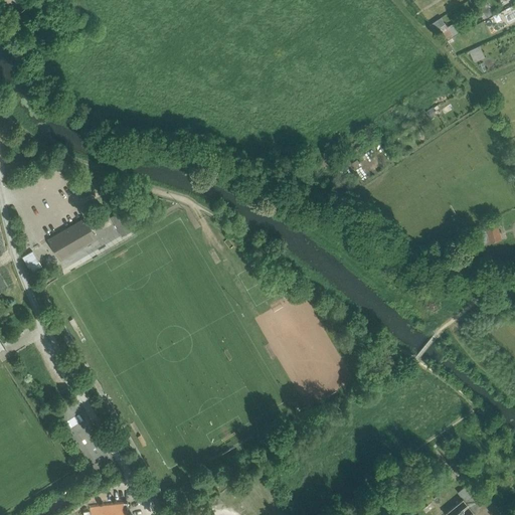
[(456,22),(449,26),(442,17),(433,23),(445,41),(461,30),(456,22)]
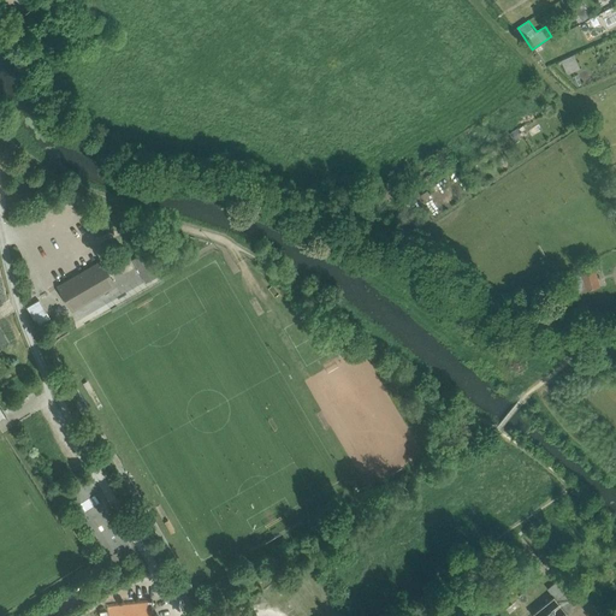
[(574,54),(562,60),(568,73),(580,67),(574,54)]
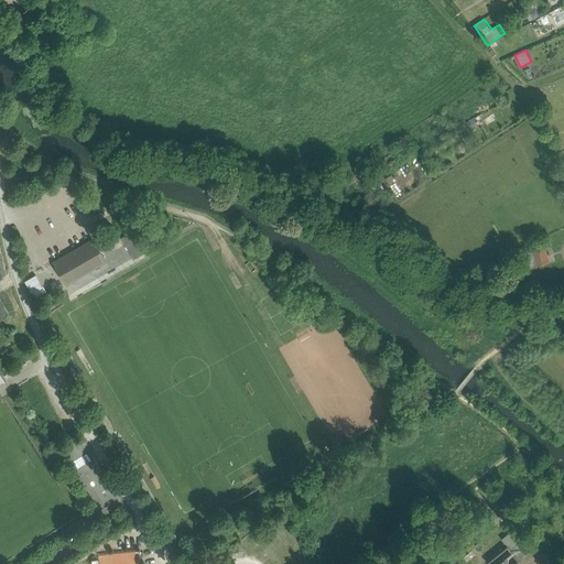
[(131,232),(122,238),(129,250),(138,246),(131,232)]
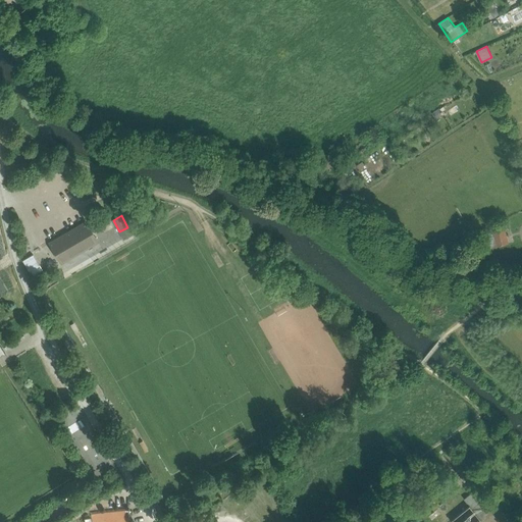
[(86,222),(49,244),(59,260),(91,242),(87,236),(92,232),(86,222)]
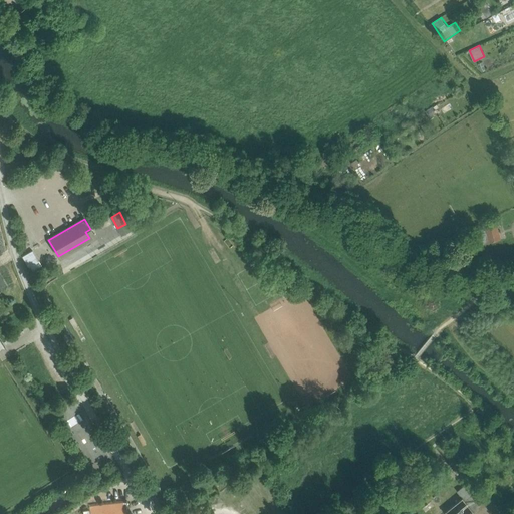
[(496,225),(486,228),(490,242),(500,240),(496,225)]
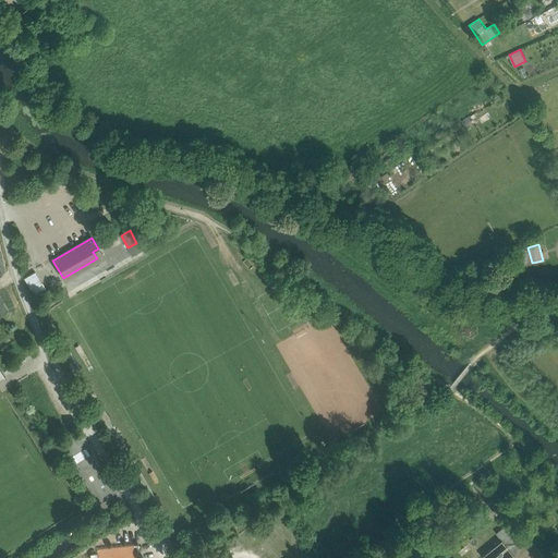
[(35,271),(24,278),(31,290),(33,289),(41,283),(35,271)]
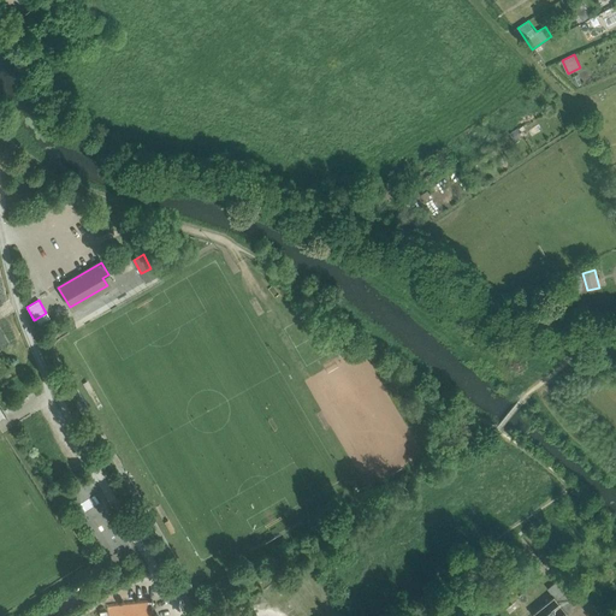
[(46,313),(36,319),(40,325),(49,319),(46,313)]
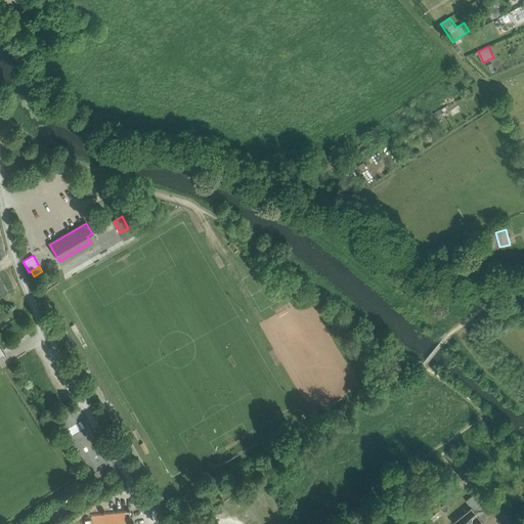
[(474,495),(462,506),(466,512),(452,523),(480,523),(483,521),(483,520),(489,516),(474,495)]
